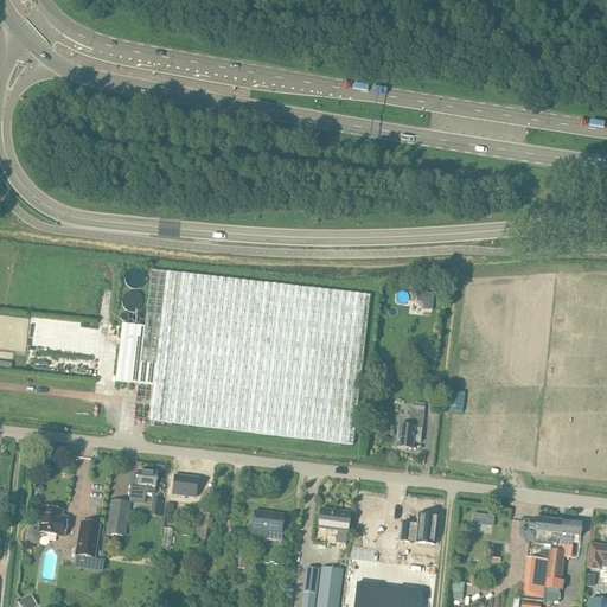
[(142,281),(142,278),(142,275),(140,272),(138,269),(134,268),(129,268),(128,269),(126,270),(123,274),(122,278),(123,281),(126,285),(127,286),(129,287),(132,288),(136,287),(138,286),(140,285),(142,281)]
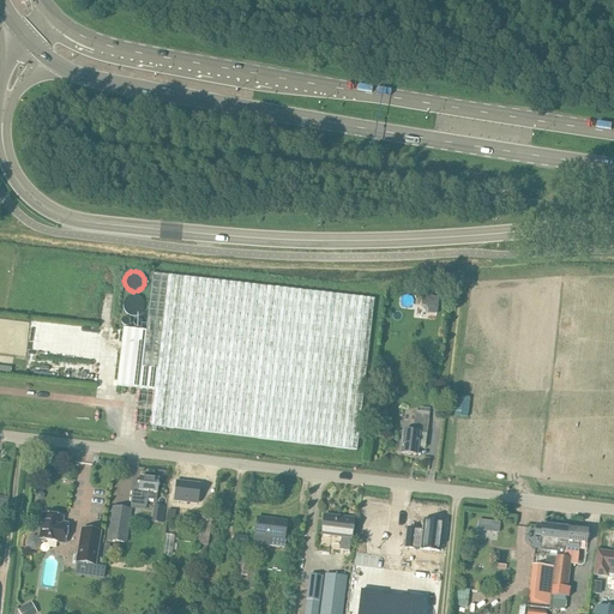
[(356,450),(372,317),(374,300),(152,274),(146,331),(122,327),(116,385),(154,390),(150,426),(356,450)]
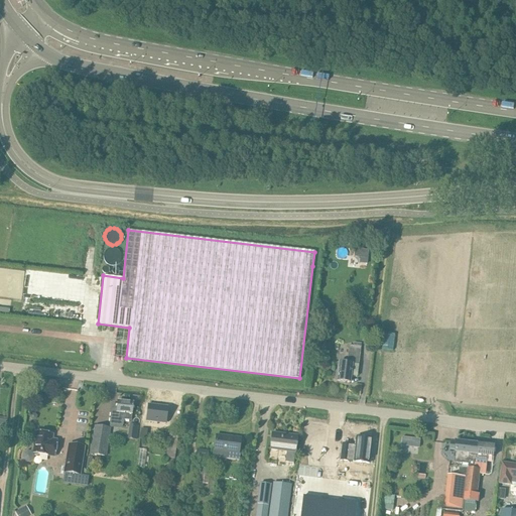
[(118,259),(119,256),(118,252),(116,250),(114,248),(111,248),(110,248),(107,248),(104,250),(103,253),(102,256),(103,259),(105,262),(106,263),(108,264),(111,264),(113,264),(115,263),(117,262),(118,259)]
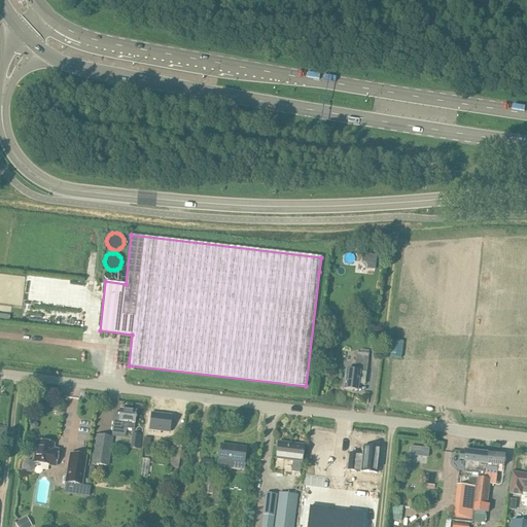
[(329,307),(325,312),(331,316),(335,311),(329,307)]
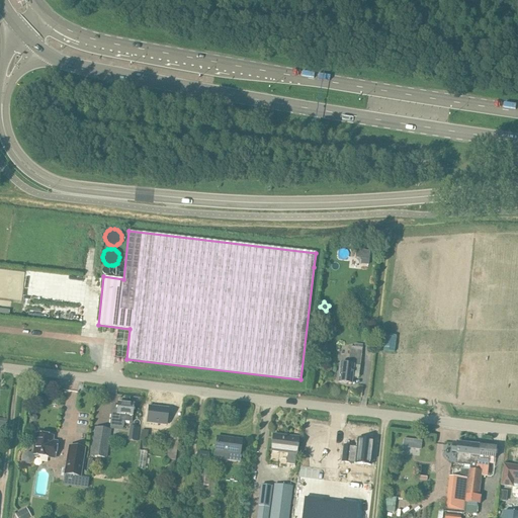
[(350,346),(348,359),(352,359),(360,360),(362,348),(362,345),(355,344),(354,347),(350,346)]
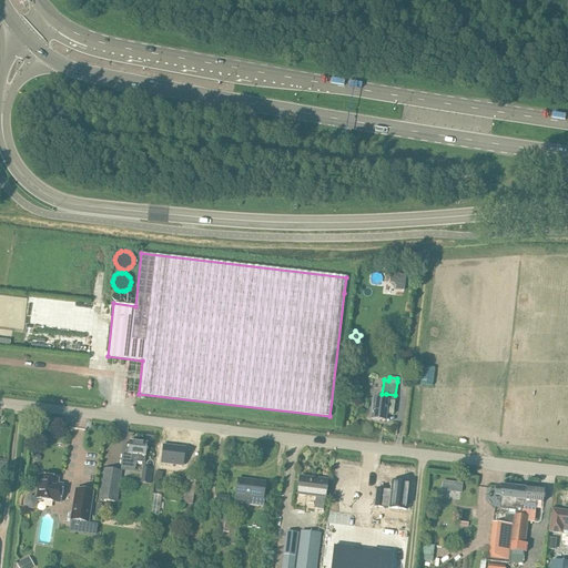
[(373,398),(371,419),(385,422),(386,414),(393,415),(394,402),(387,401),(386,401),(373,398)]
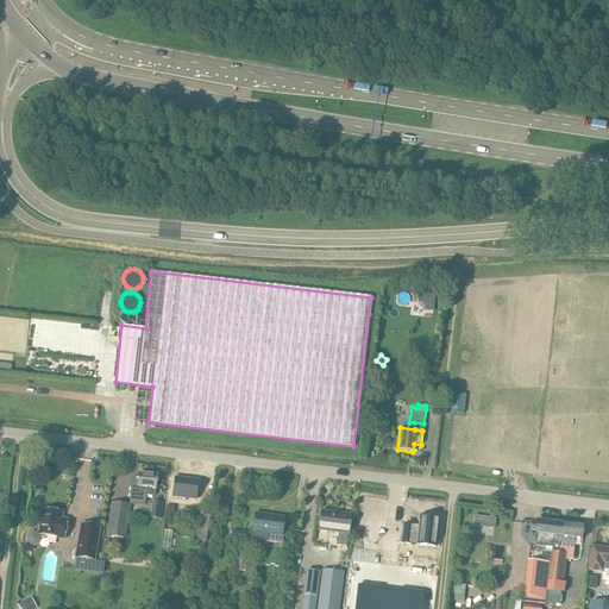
[(155,496),(157,476),(138,473),(138,482),(132,481),(130,501),(144,503),(145,503),(146,495),(155,496)]
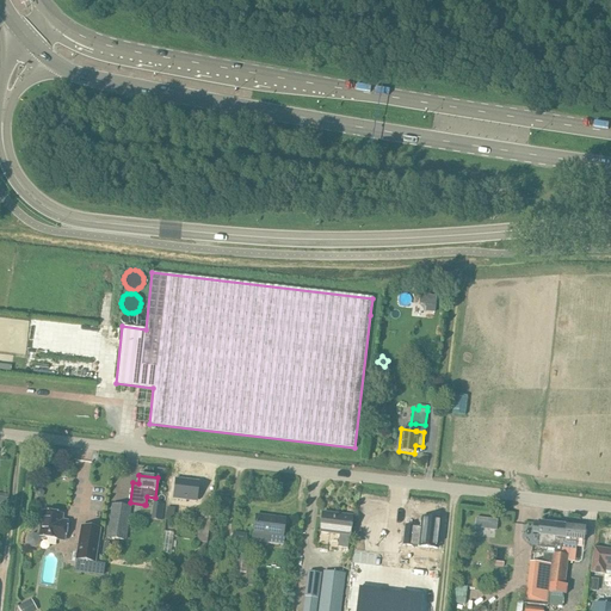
[(174,480),(172,499),(197,501),(199,482),(174,480)]
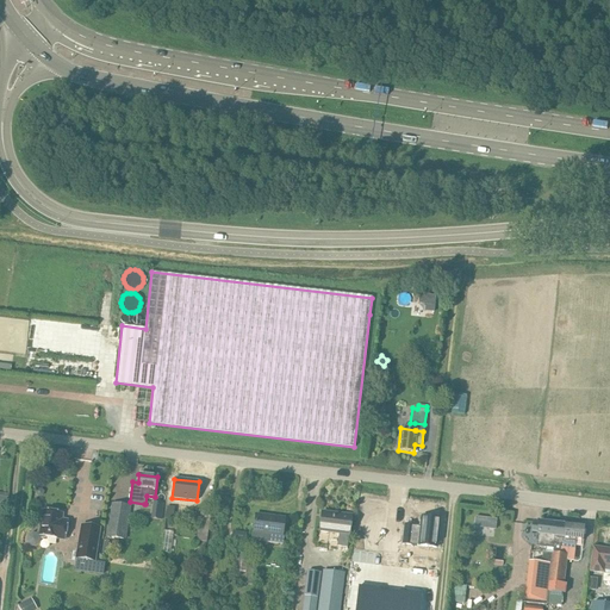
[(124,540),(129,506),(111,504),(106,536),(124,540)]
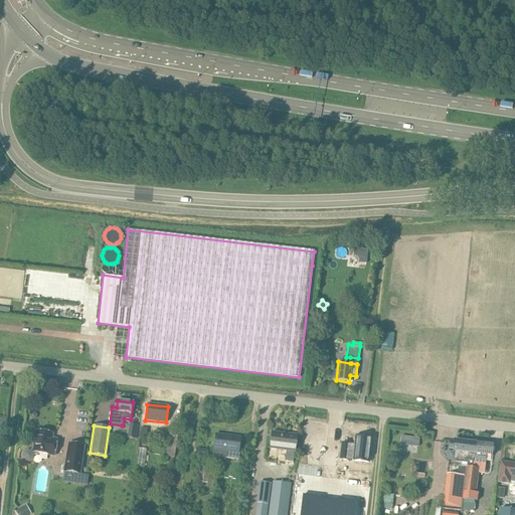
[(174,458),(178,431),(169,428),(165,457),(174,458)]
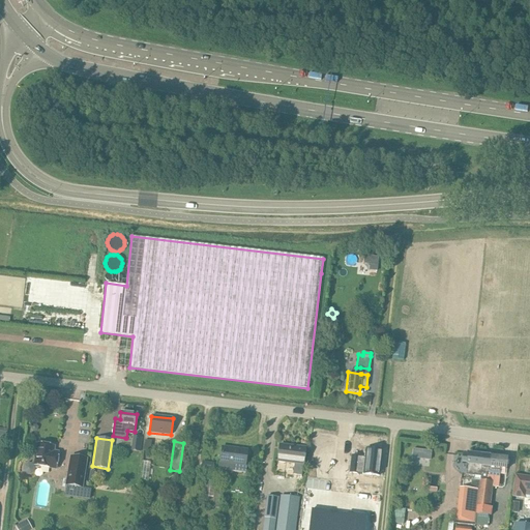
[(56,469),(58,454),(58,451),(55,451),(55,446),(37,444),(35,460),(32,462),(32,464),(28,464),(24,466),(23,471),(26,474),(31,475),(34,472),(35,468),(37,469),(40,466),(56,469)]
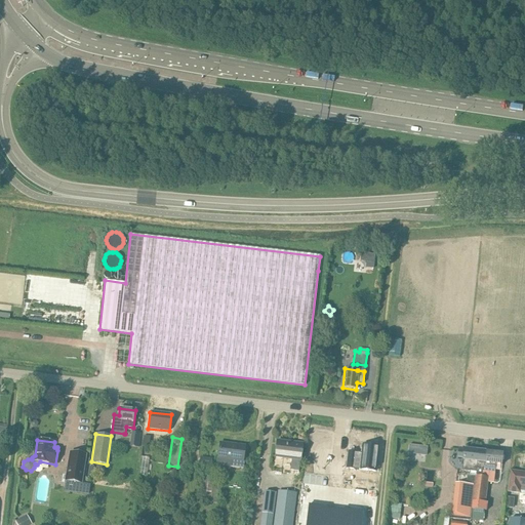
[(298,471),(301,443),(276,440),(274,457),(291,459),(290,470),(298,471)]
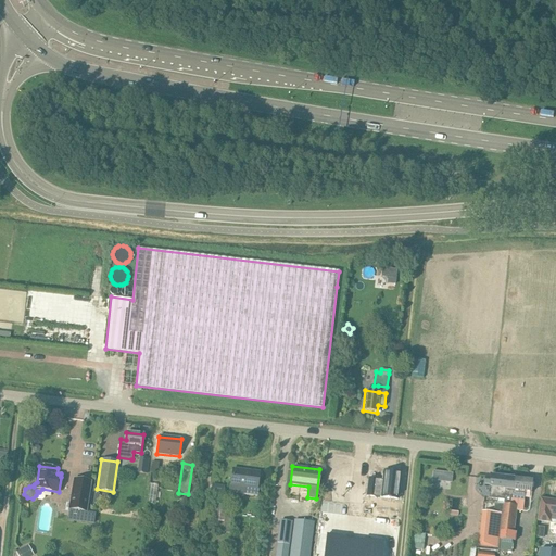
[(232,468),(229,484),(242,487),(241,494),(257,496),(258,489),(257,489),(260,472),(257,471),(249,470),(232,468)]
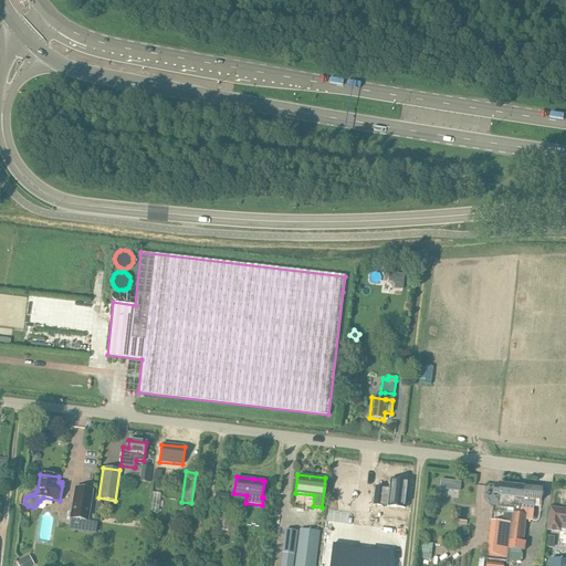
[(406,509),(408,482),(389,480),(388,498),(387,498),(383,496),(384,489),(376,488),(374,506),(381,507),(381,506),(391,506),(391,507),(406,509)]
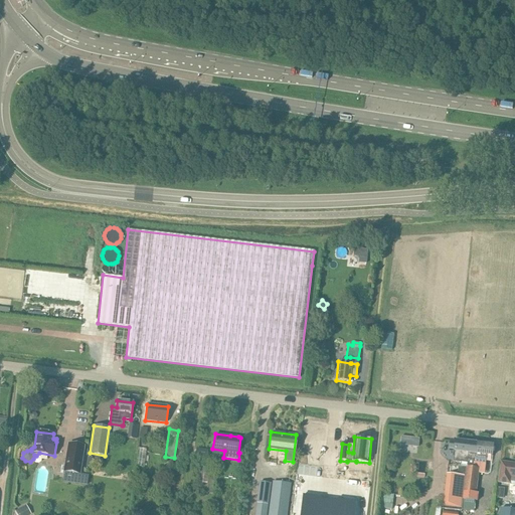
[(470,463),(472,442),(456,441),(456,442),(451,442),(450,449),(456,450),(454,462),(470,463)]
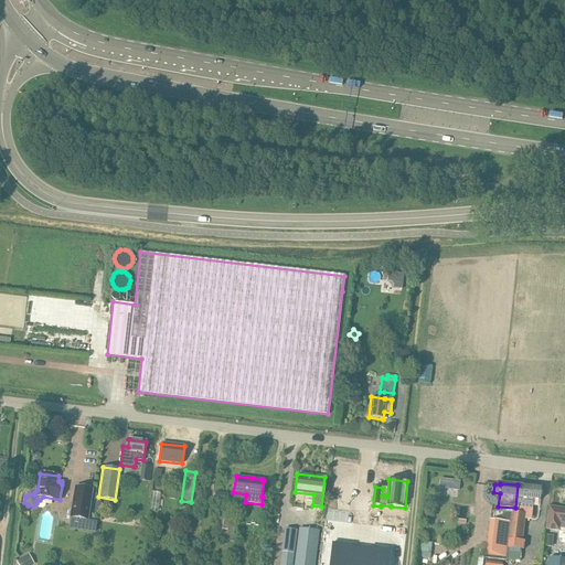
[(515,508),(510,560),(522,561),(528,508),(533,508),(534,499),(541,500),(542,487),(518,484),(515,508)]
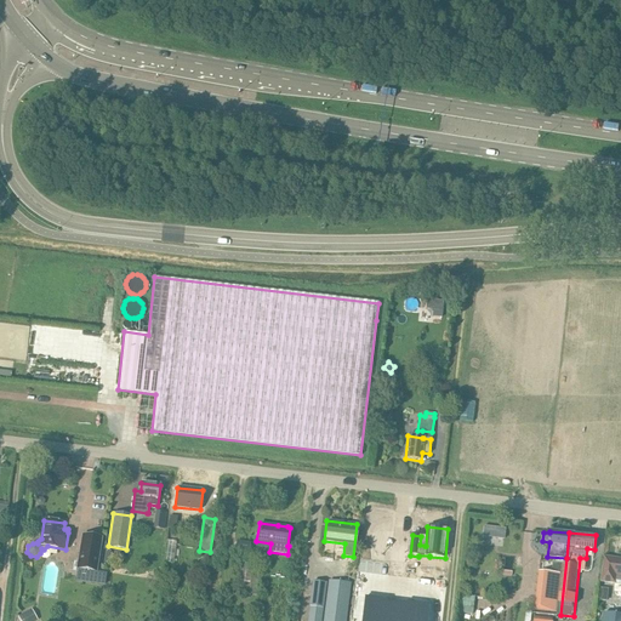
[(97,571),(102,539),(83,535),(78,569),(97,571)]
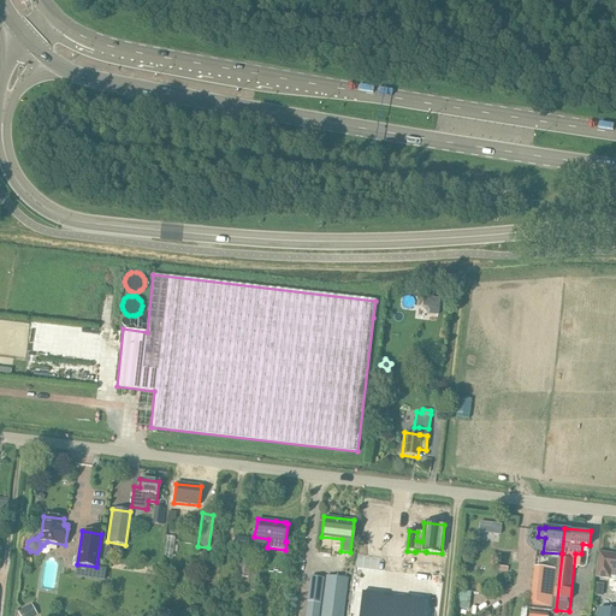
[(615,555),(600,554),(597,579),(615,580),(615,555)]
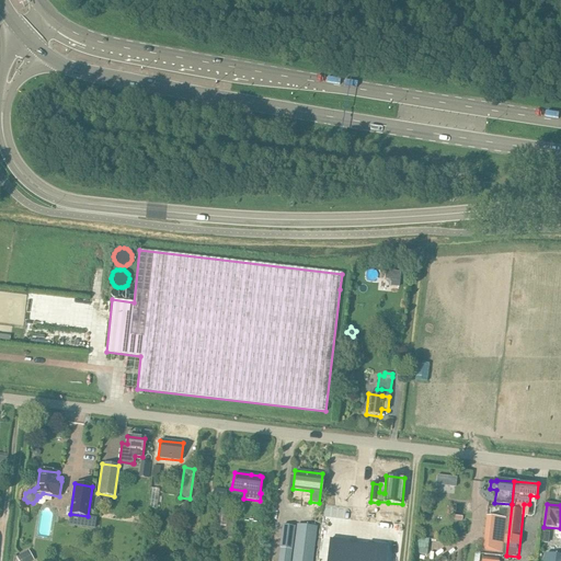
[(82,516),(81,527),(94,529),(95,518),(82,516)]
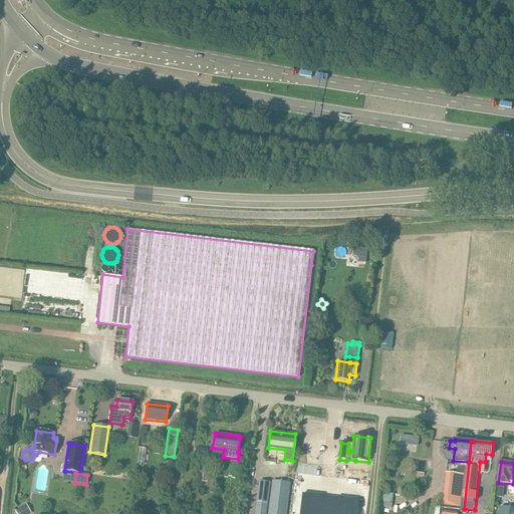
[(445,484),(443,505),(461,507),(462,507),(465,475),(457,474),(446,473),(445,484)]
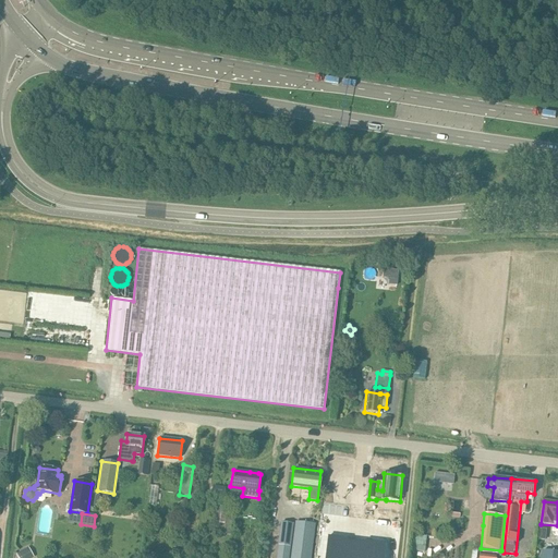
[(288,557),(292,524),(281,522),(277,557),(288,557)]
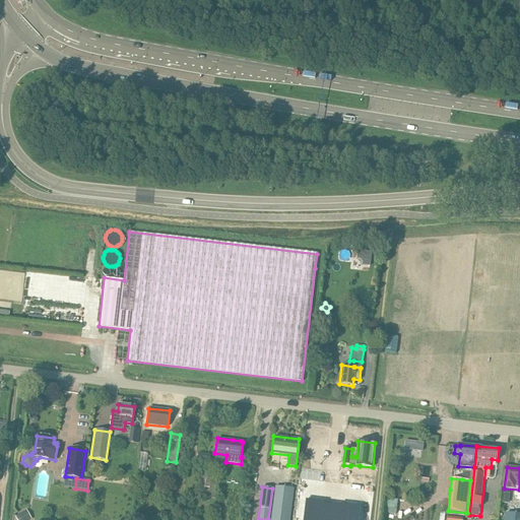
[(288,519),(293,489),(275,486),(270,519),(288,519)]
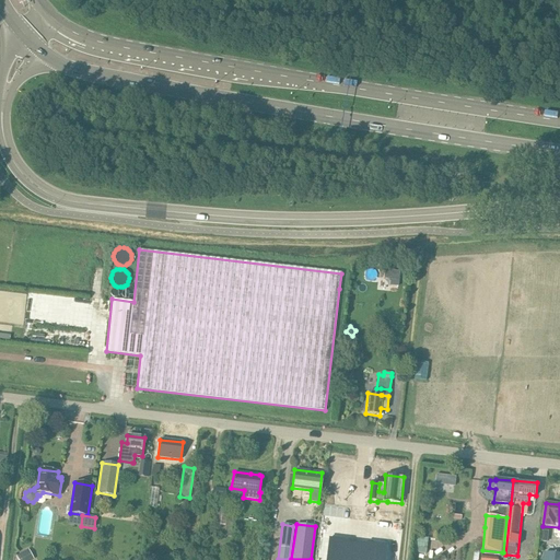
[(383,559),(385,548),(328,541),(325,559),(383,559)]
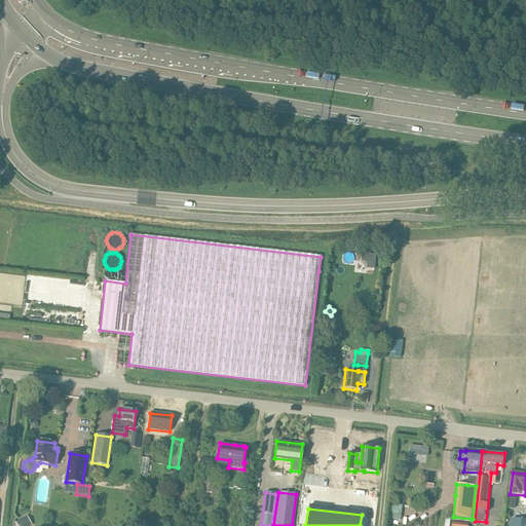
[(26,516),(15,523),(16,525),(31,525),(32,525),(26,516)]
